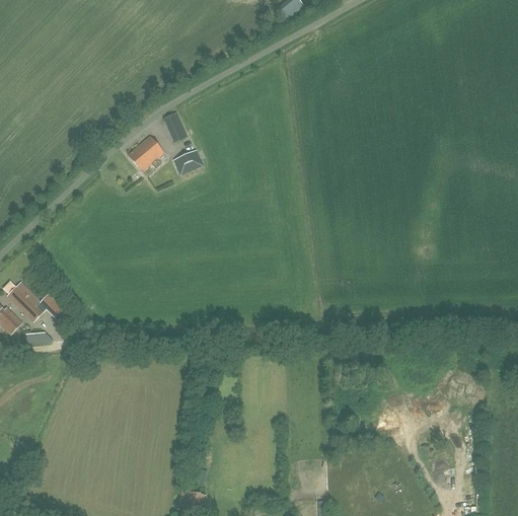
[(286,0),(277,8),(286,18),(303,4),(300,0),(286,0)]
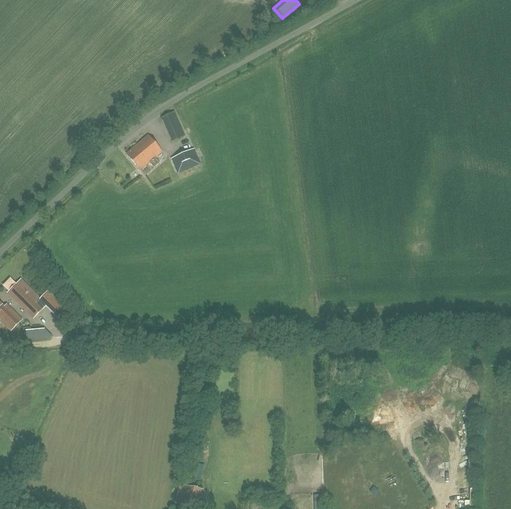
[(171,139),(184,133),(173,110),(161,116),(171,139)]
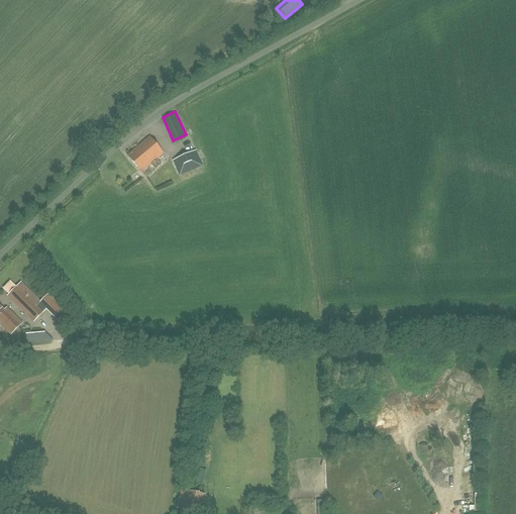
[(157,157),(163,150),(148,134),(127,153),(140,170),(150,162),(155,167),(161,162),(157,157)]
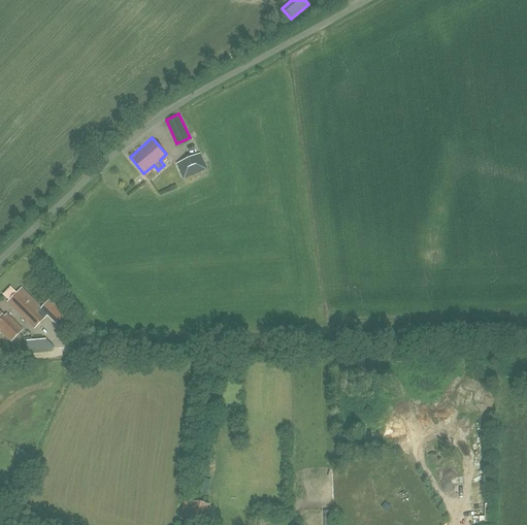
[(183,177),(206,167),(199,152),(175,162),(183,177)]
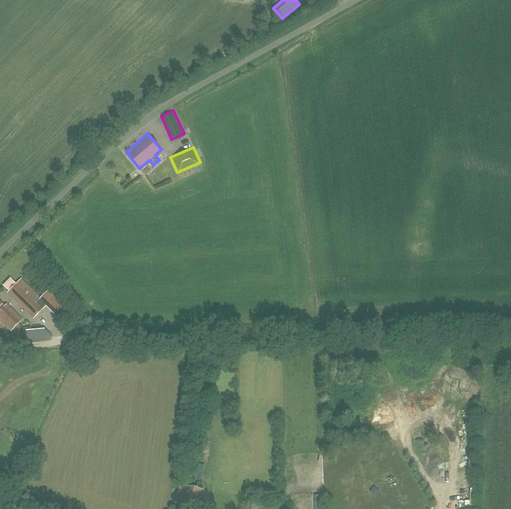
[(33,316),(45,304),(20,278),(16,281),(7,291),(33,316)]
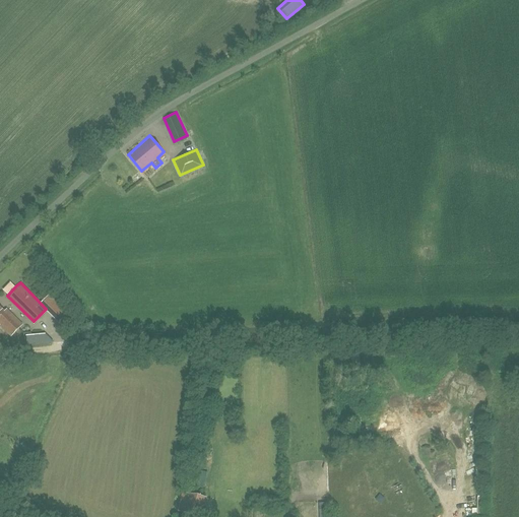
[(70,308),(69,309),(53,293),(54,293),(53,292),(49,296),(45,300),(62,317),(70,309),(70,308)]
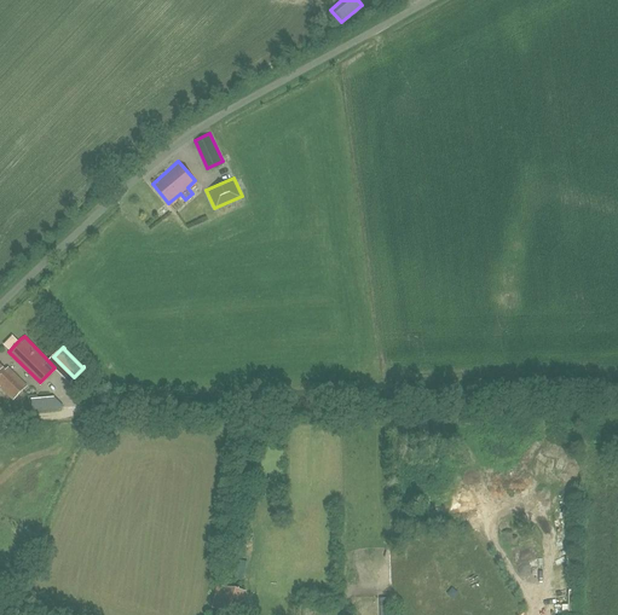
[(24,384),(11,371),(9,373),(0,364),(0,386),(12,398),(24,384)]
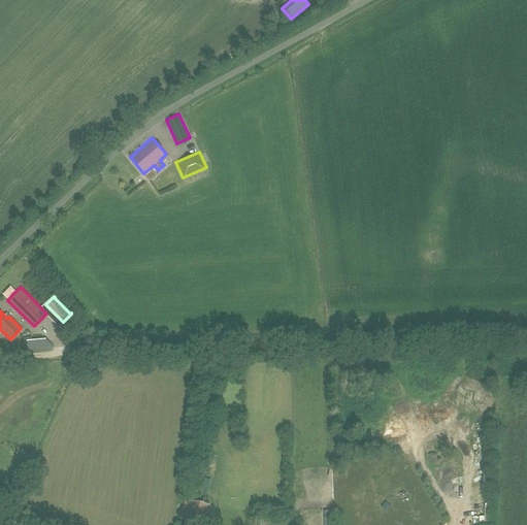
[(204,523),(208,503),(183,497),(178,517),(204,523)]
